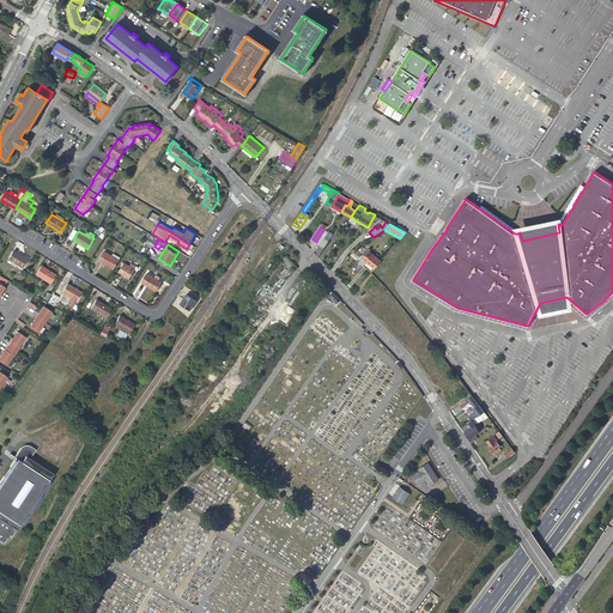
[(28,260),(13,250),(7,260),(23,268),(28,260)]
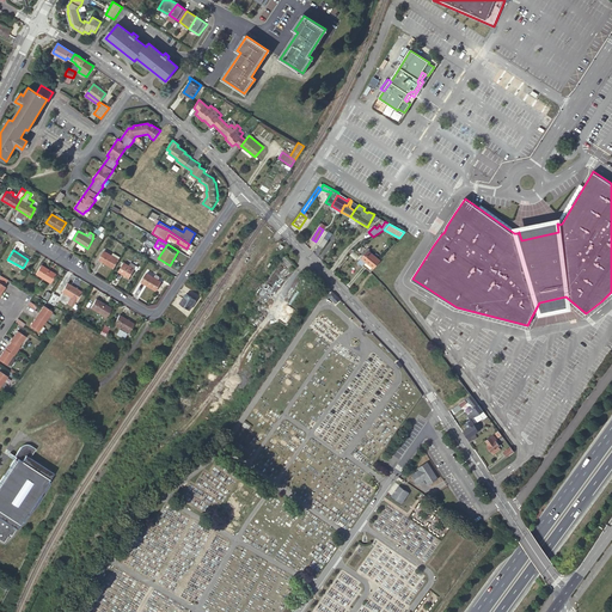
[(371,271),(380,261),(368,250),(359,262),(371,271)]
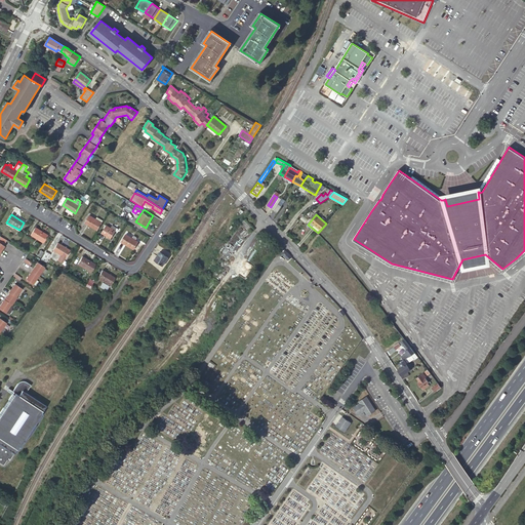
[(85,223),(97,231),(102,223),(89,215),(85,223)]
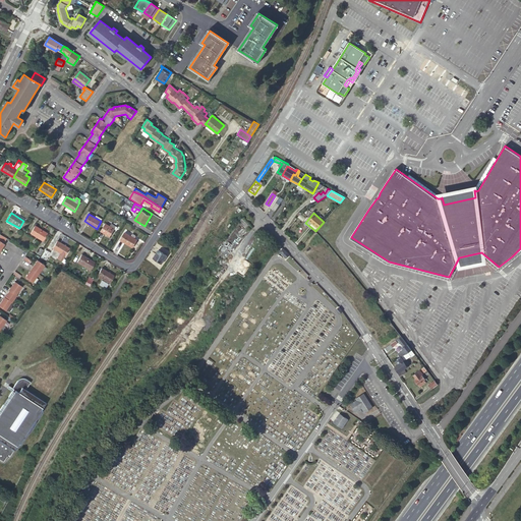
[(110,226),(106,224),(101,231),(110,237),(114,230),(116,230),(117,228),(111,224),(110,226)]
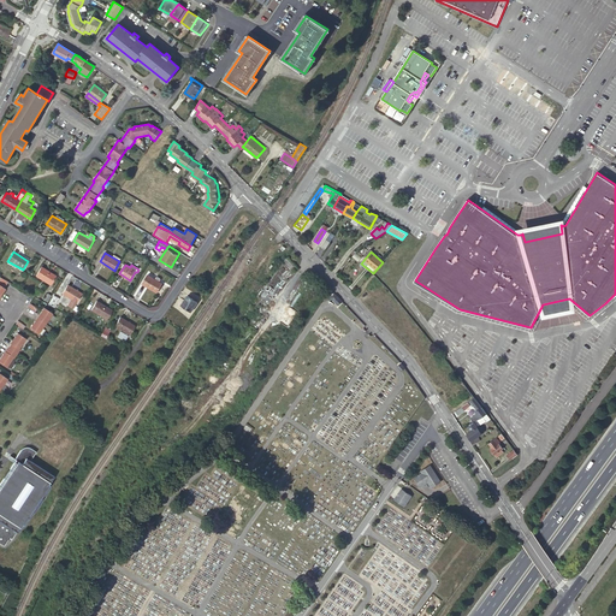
[(55,277),(41,267),(36,276),(51,285),(55,277)]
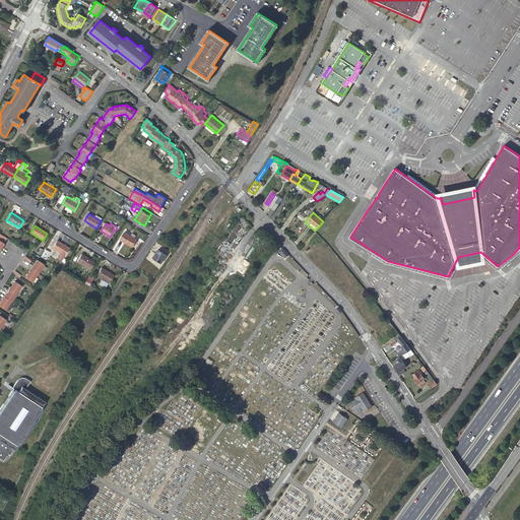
[(131,236),(125,233),(120,240),(132,247),(137,240),(134,238),(136,236),(132,234),(131,236)]
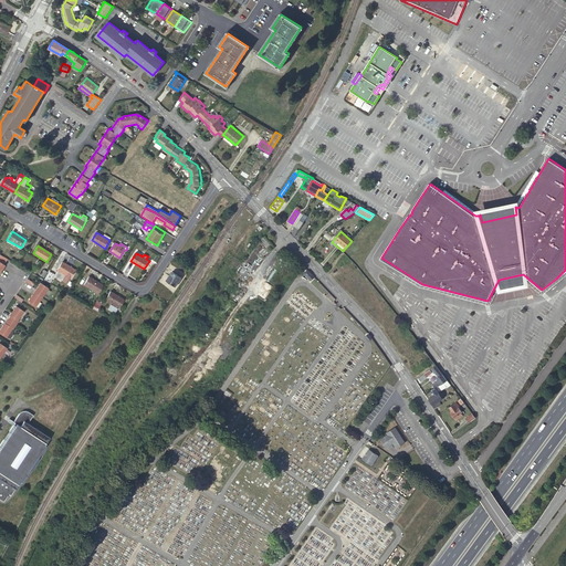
[(75,270),(62,262),(58,270),(61,273),(62,278),(64,279),(63,280),(67,283),(75,270)]
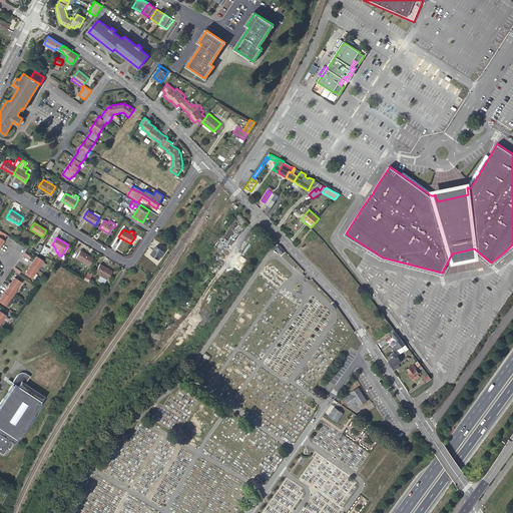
[(45,246),(40,254),(47,259),(52,250),(45,246)]
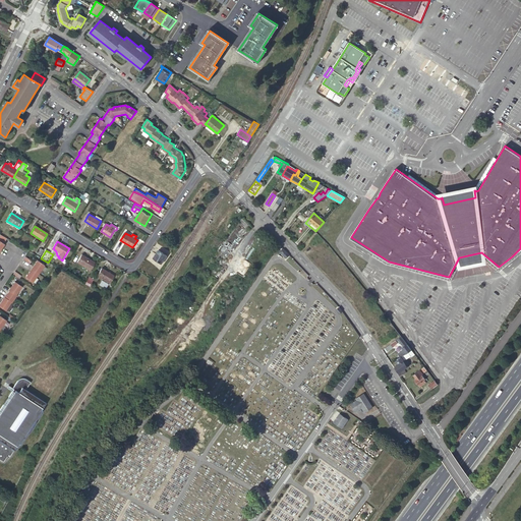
[(167,255),(159,250),(153,258),(162,265),(167,255)]
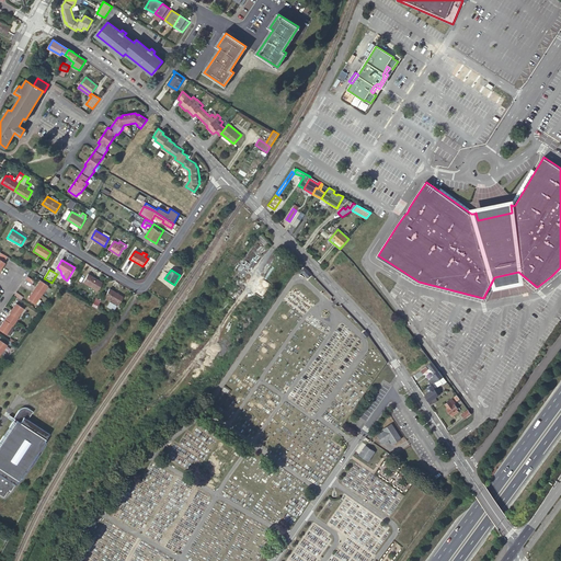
[(98,281),(88,274),(83,283),(92,288),(98,281)]
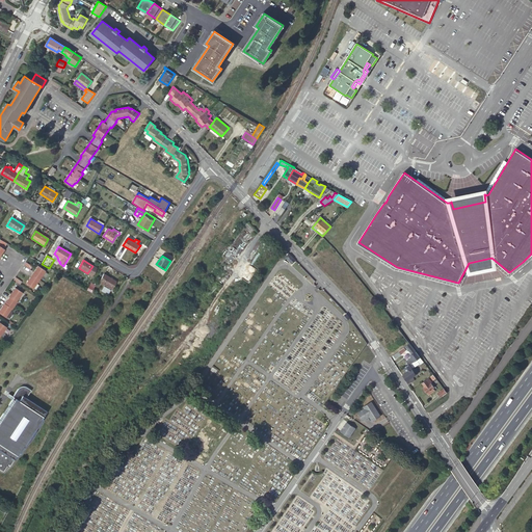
[(36,284),(45,270),(38,266),(34,272),(35,273),(32,277),(30,277),(26,284),(33,288),(33,287),(36,284)]
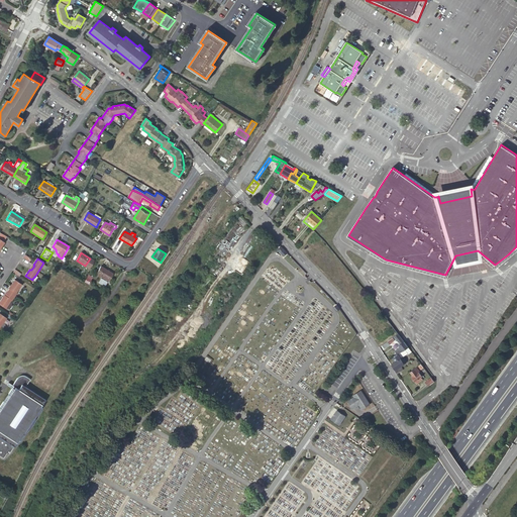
[(113,274),(101,267),(96,274),(108,282),(113,274)]
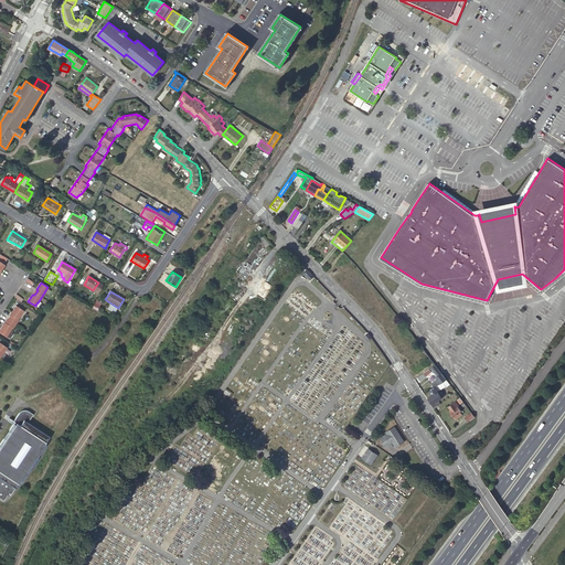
[(348,318),(351,315),(345,309),(342,312),(348,318)]
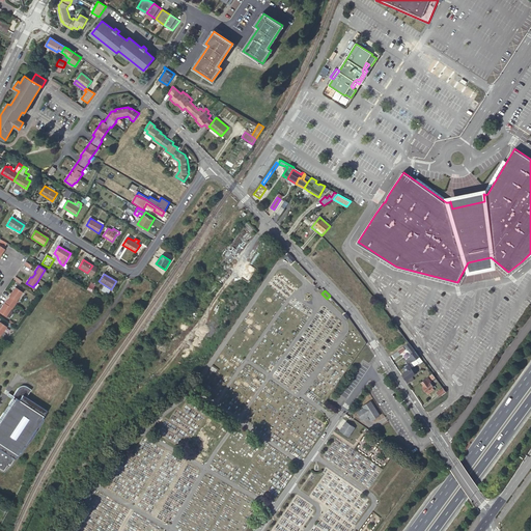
[(22,305),(28,296),(21,291),(17,298),(18,298),(17,301),(16,300),(11,307),(11,308),(10,310),(8,309),(4,316),(11,320),(17,312),(18,312),(23,305),(22,305)]
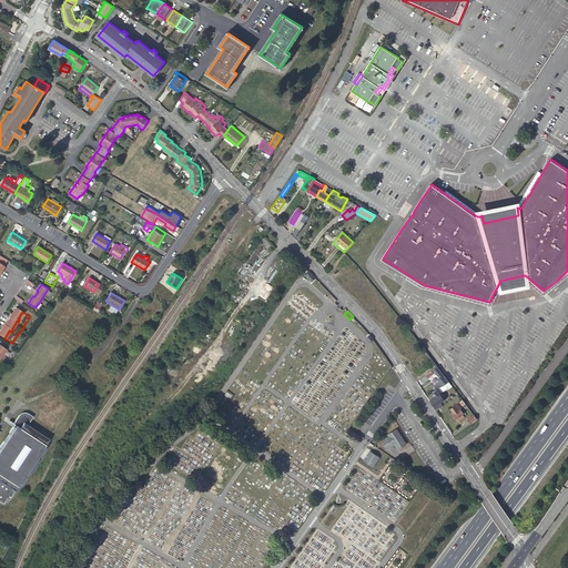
[(437,366),(434,369),(440,378),(442,381),(440,382),(434,385),(436,389),(439,387),(443,385),(449,382),(437,366)]
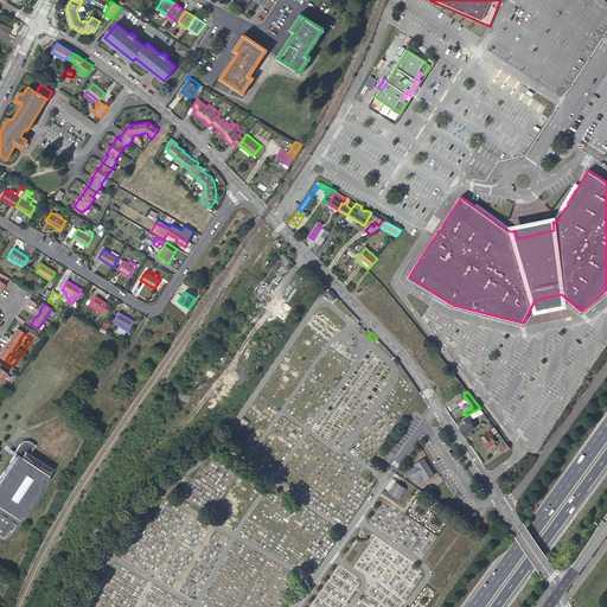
[(461,396),(448,406),(452,409),(458,404),(457,403),(462,400),(461,396)]
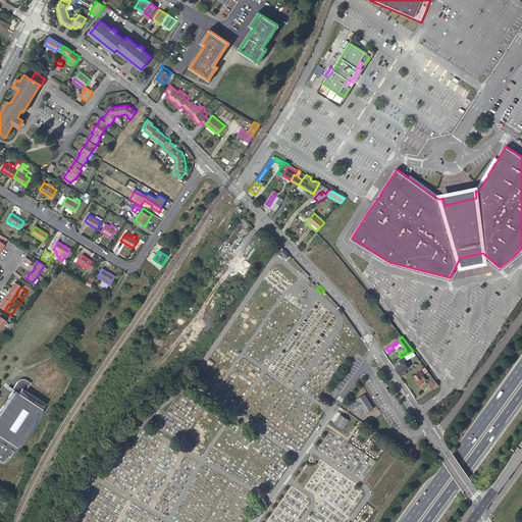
[(398,373),(401,377),(408,373),(405,369),(411,366),(404,356),(401,358),(397,361),(401,366),(396,369),(399,373),(398,373)]
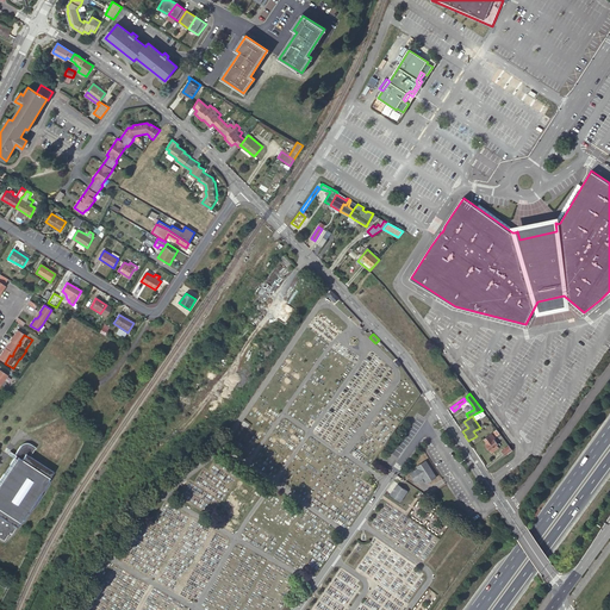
[(491,434),(484,439),(487,443),(486,446),(490,450),(490,449),(492,453),(498,447),(497,444),(498,443),(495,440),(496,439),(491,434)]
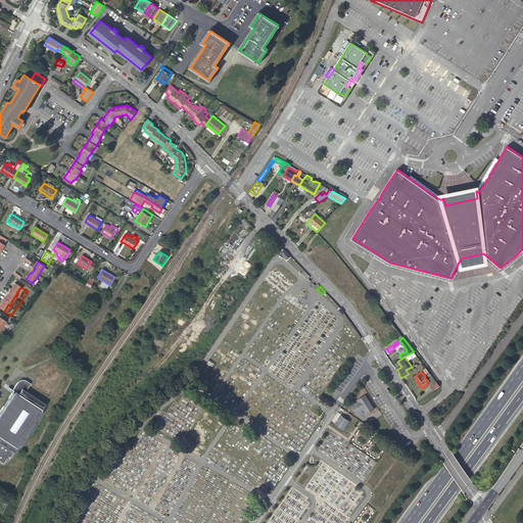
[(27,391),(31,384),(26,380),(25,380),(24,379),(22,379),(21,379),(21,380),(20,380),(19,380),(19,381),(18,381),(17,382),(15,386),(12,389),(8,387),(7,389),(12,392),(8,398),(7,398),(7,399),(6,400),(5,400),(5,401),(4,402),(4,403),(4,405),(3,407),(0,411),(0,461),(4,464),(8,458),(10,459),(14,452),(15,452),(19,445),(20,445),(28,434),(30,435),(37,424),(36,423),(43,412),(42,412),(46,405),(27,391)]
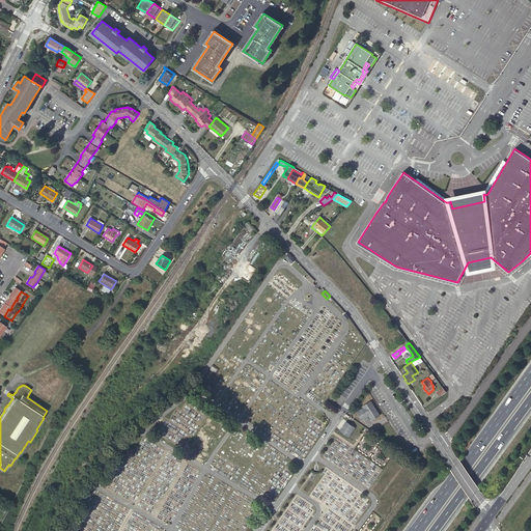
[(437,392),(440,396),(446,391),(443,387),(437,392)]
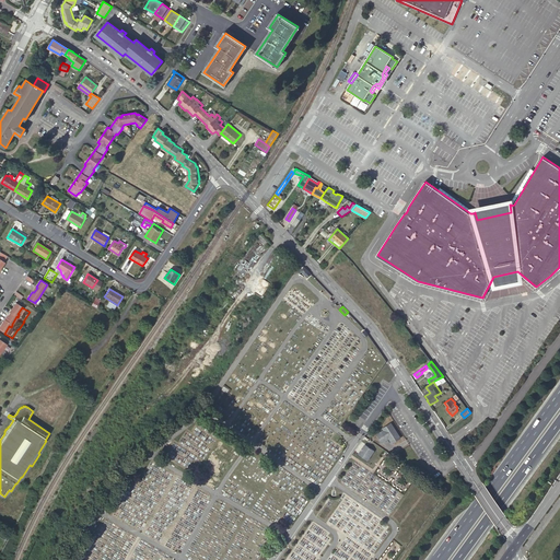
[(393,443),(400,438),(391,423),(383,429),(384,430),(376,435),(382,442),(389,438),(393,443)]
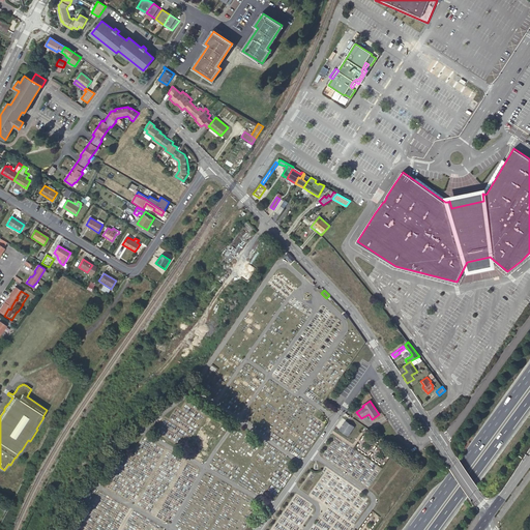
[(348,435),(351,430),(344,425),(347,421),(345,420),(339,429),(348,435)]
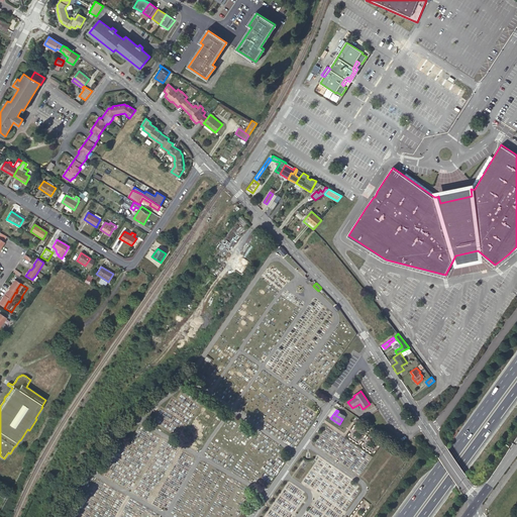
[(335,415),(342,419),(344,416),(338,411),(335,415)]
